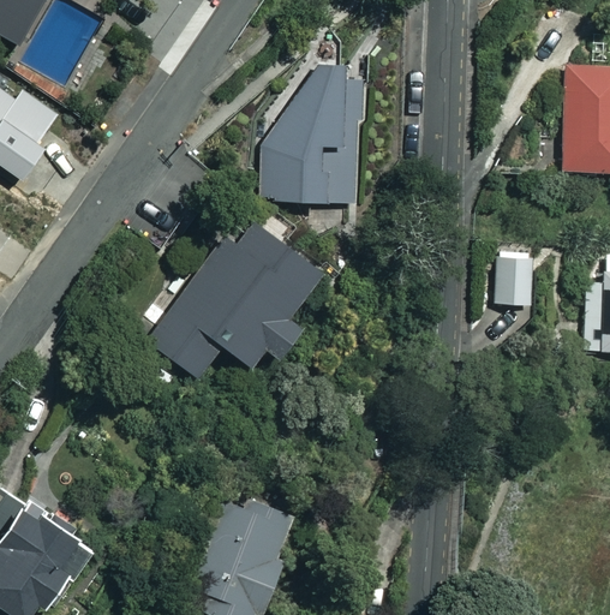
[(27,0),(0,0),(0,37),(4,40),(27,0)]
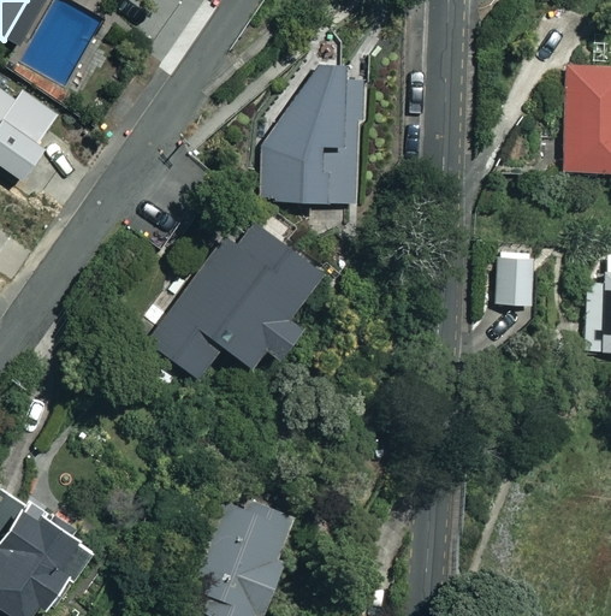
[(81,63),(105,19),(69,0),(57,0),(22,65),(88,102),(104,76),(81,63)]
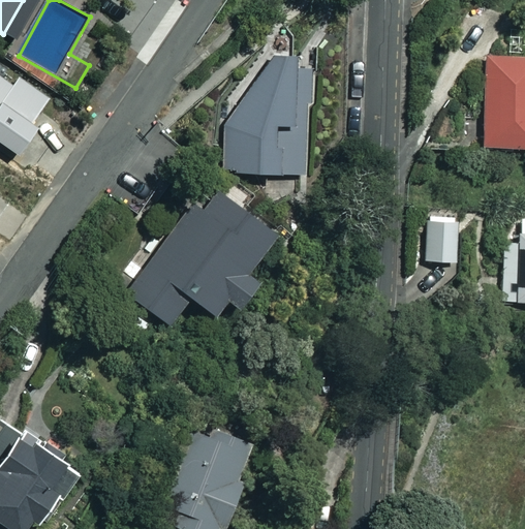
[(524,57),(486,57),(485,147),(524,147),(524,57)]
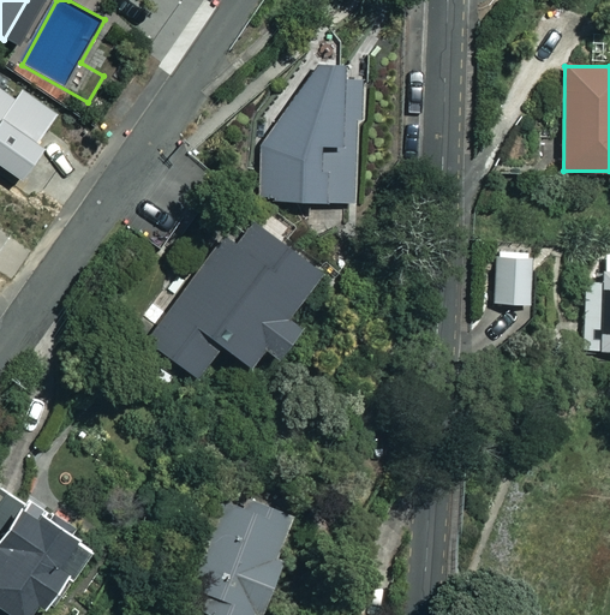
[(312,270),(250,225),(232,249),(222,243),(149,342),(196,376),(219,346),(245,365),(261,345),(271,353),(292,326),(279,316),(312,270)]
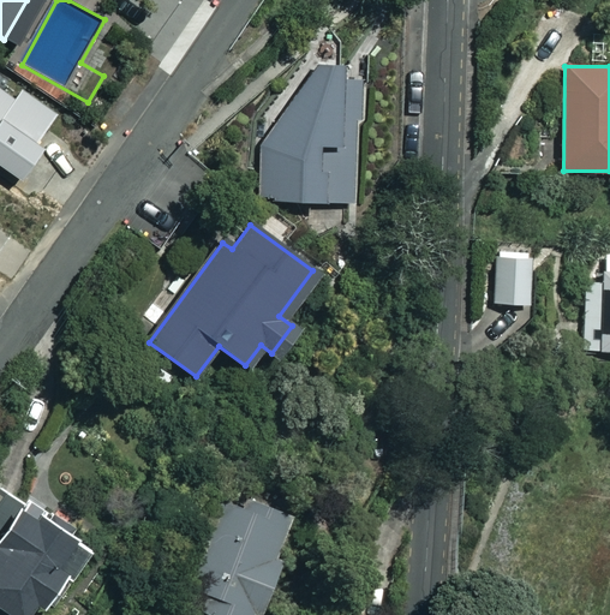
[(530,304),(528,252),(497,254),(497,288),(484,288),(484,304),(530,304)]
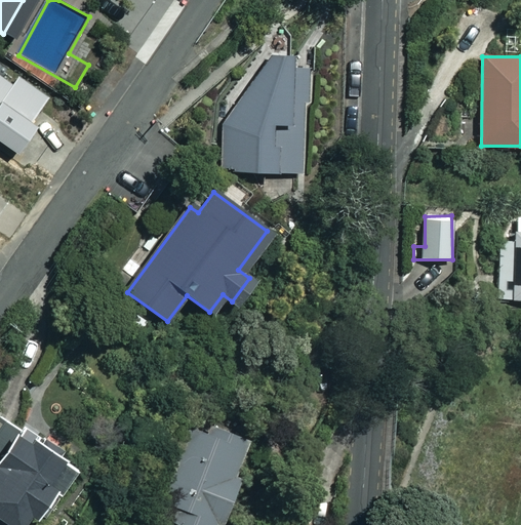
[(520,217),(505,216),(502,298),(520,298),(520,217)]
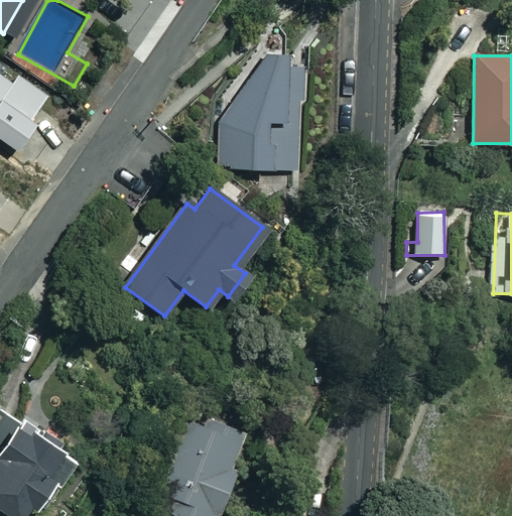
[(211,409),(205,423),(185,415),(149,504),(180,515),(213,515),(244,439),(230,433),(236,419),(211,409)]
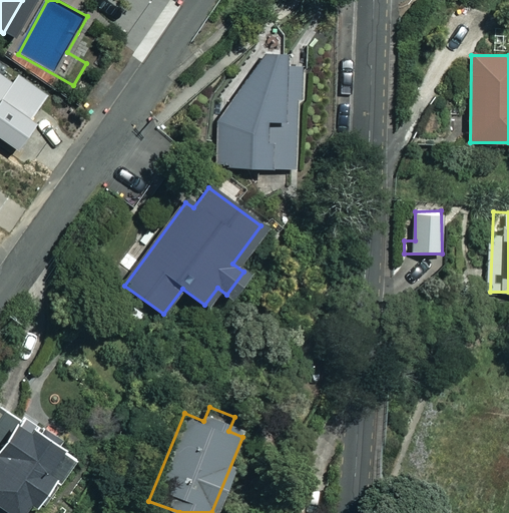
[(68,459),(0,408),(0,507),(7,512),(20,512),(50,474),(54,477),(68,459)]
